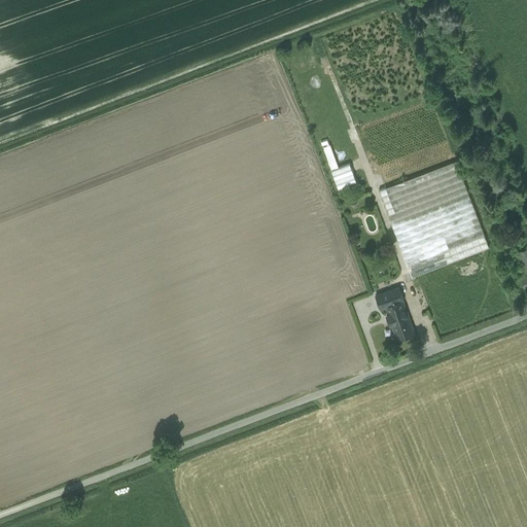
[(415,276),(488,247),(455,161),(378,190),(412,277),(415,276)]
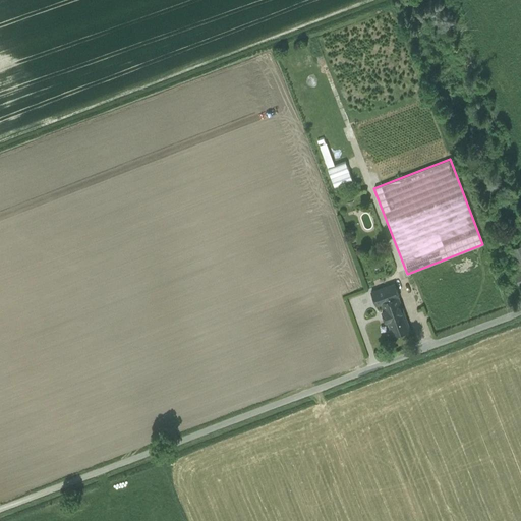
[(345,162),(328,168),(334,186),(352,180),(345,162)]
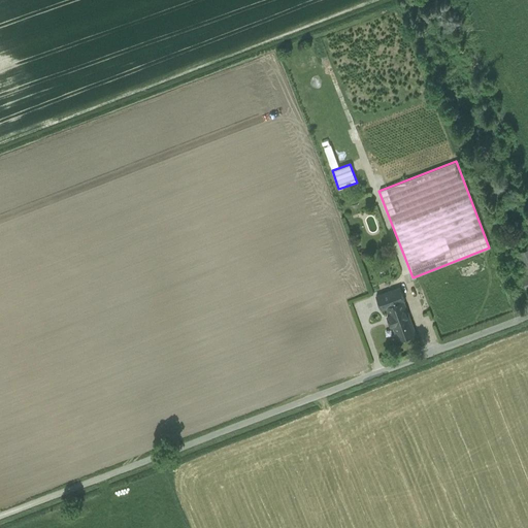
[(489,248),(416,276),(439,338),(514,310),(489,248)]
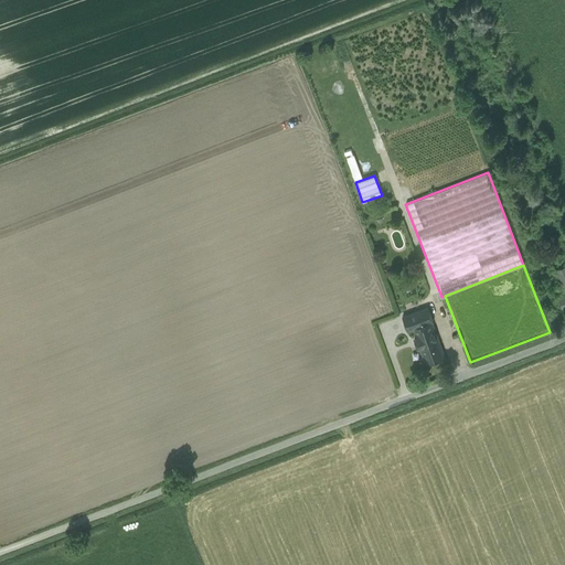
[(564,266),(554,270),(564,295),(558,297),(563,308),(564,307),(564,266)]
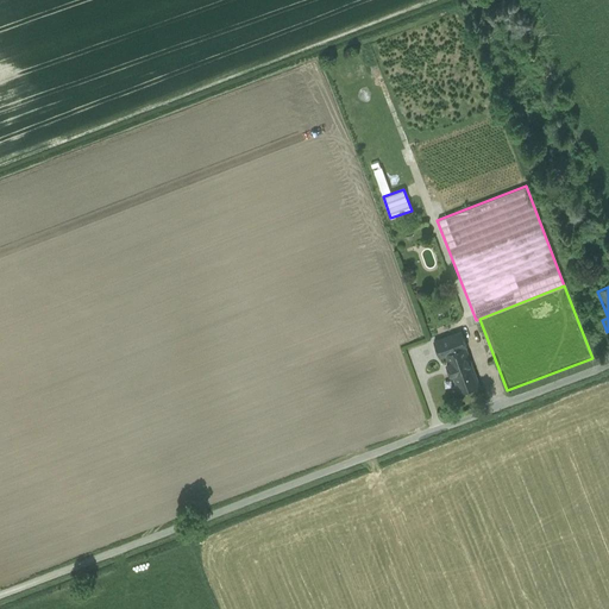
[(460,332),(449,337),(454,351),(464,347),(466,346),(460,332)]
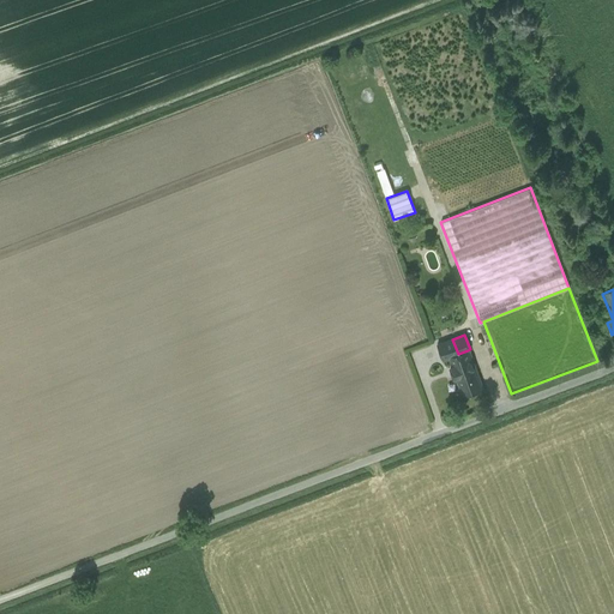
[(452,339),(437,344),(443,360),(450,357),(458,354),(452,339)]
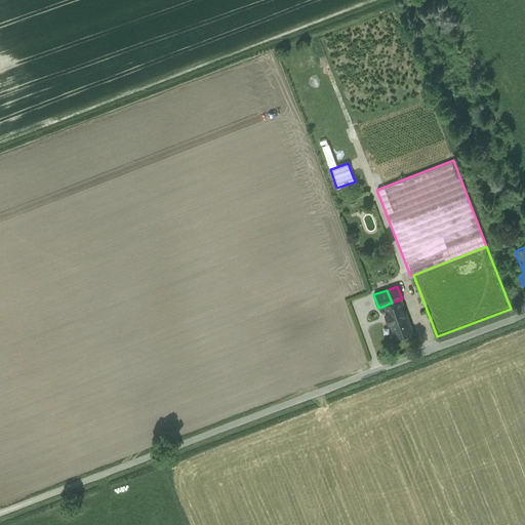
[(392,303),(385,306),(387,313),(385,314),(388,323),(391,322),(396,336),(411,331),(400,299),(392,303)]
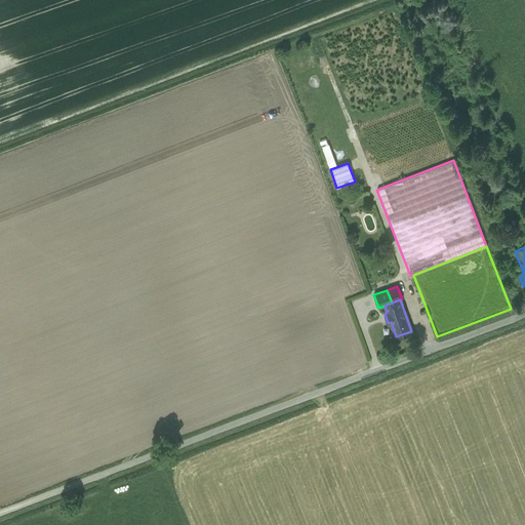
All buildings are outlined.
